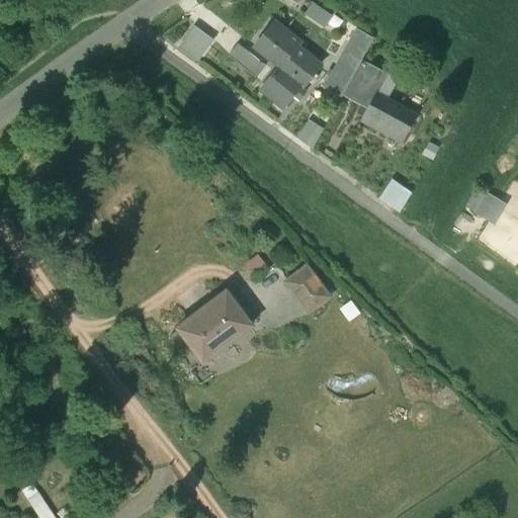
[(331,16),(313,4),(306,14),(324,26),(331,16)]
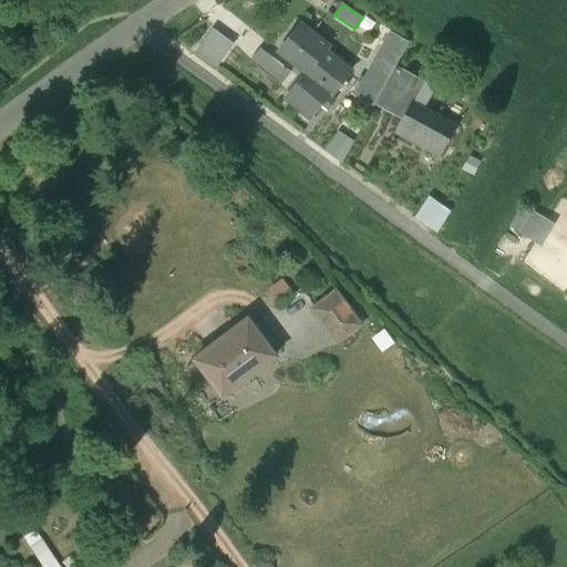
[(302,23),(290,39),(294,42),(306,27),(302,23)]
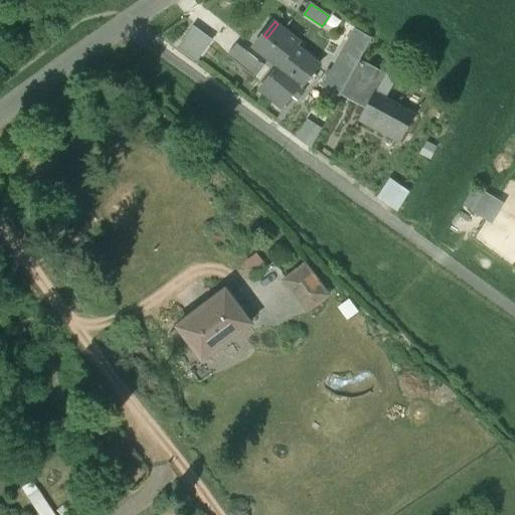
[(299,40),(278,24),(267,38),(264,35),(253,47),(264,55),(266,52),(279,63),(281,61),(294,45),(294,46),(299,40)]
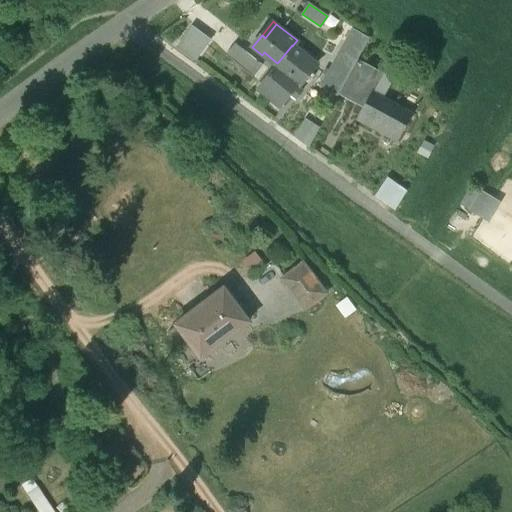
[(210,40),(192,27),(178,46),(196,59),(210,40)]
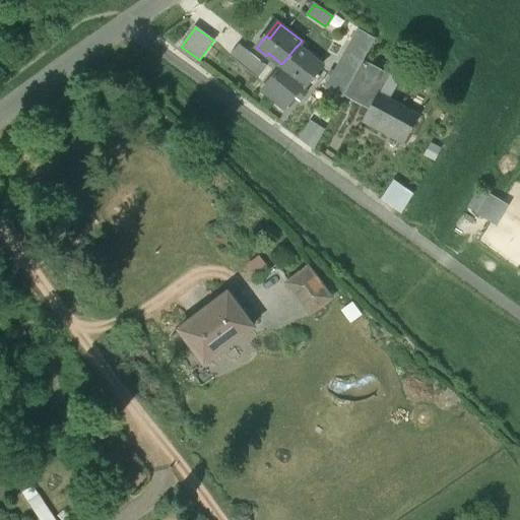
[(359,31),(347,52),(363,60),(374,41),(359,31)]
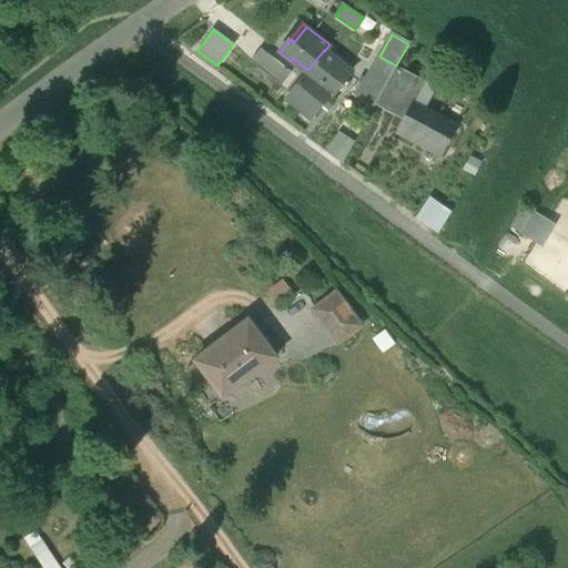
[(291,72),(261,49),(251,60),(281,85),(291,72)]
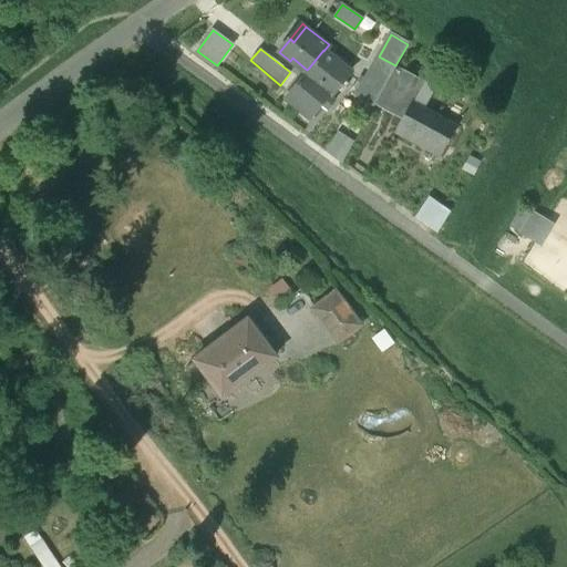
[(323,51),(323,50),(309,68),(336,89),(350,71),(323,51)]
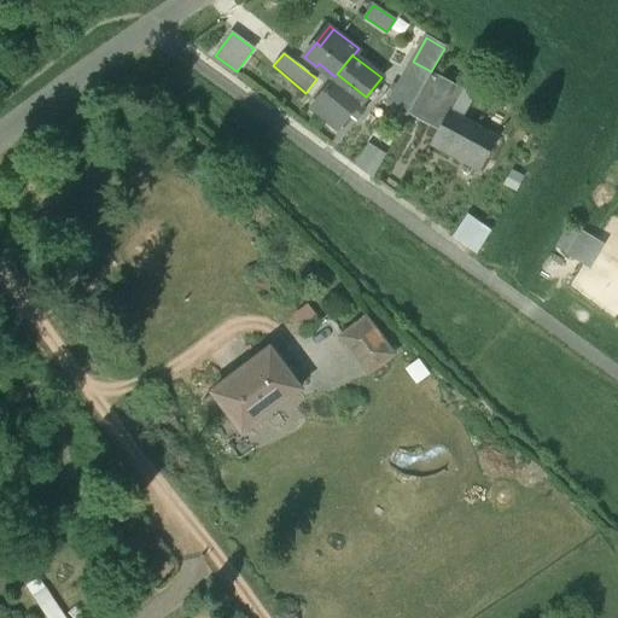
[(412,60),(390,103),(408,114),(421,89),(431,71),(413,62),(412,60)]
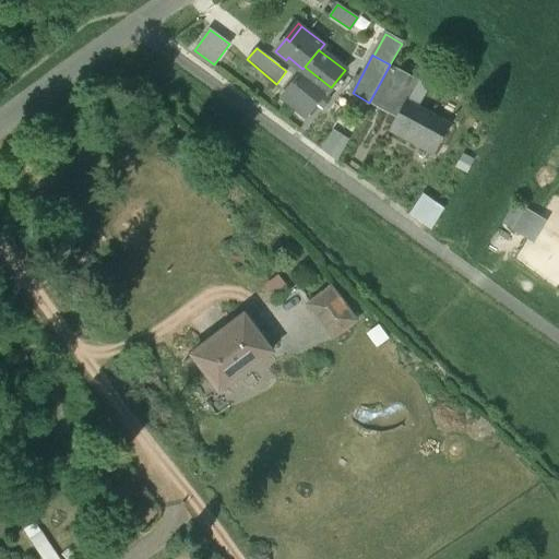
[(407,102),(419,80),(390,64),(381,81),(394,88),(382,109),(397,118),(406,100),(407,102)]
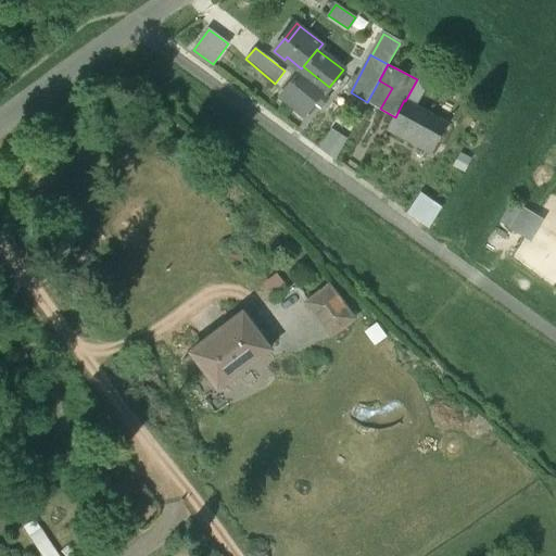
[(329,87),(303,66),(301,68),(279,96),(305,116),(316,103),(321,108),(328,99),(323,95),(329,87)]
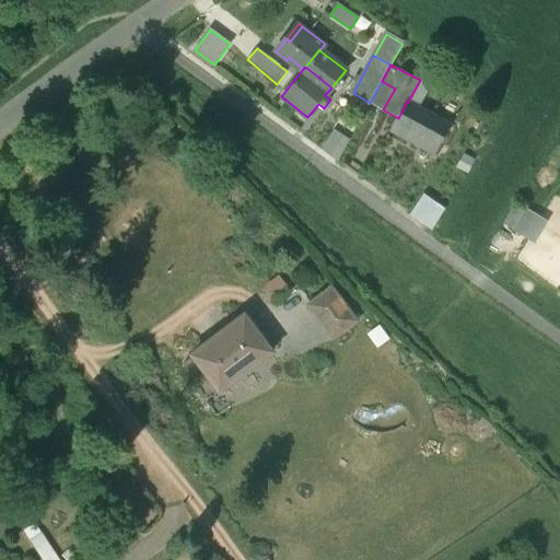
[(420,80),(408,102),(418,107),(430,86),(420,80)]
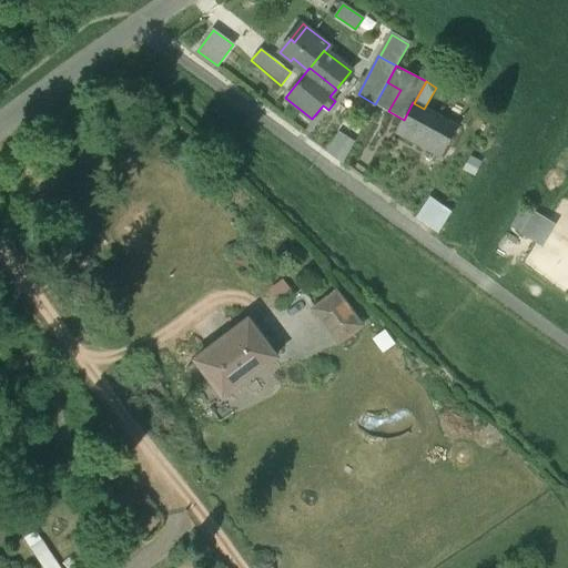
[(387,82),(375,104),(388,111),(401,90),(387,82)]
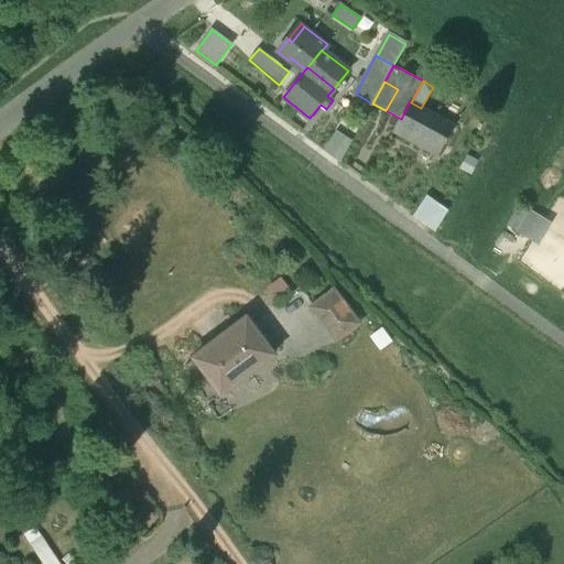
[(411,102),(410,101),(401,119),(394,130),(437,154),(453,126),(421,108),(411,102)]
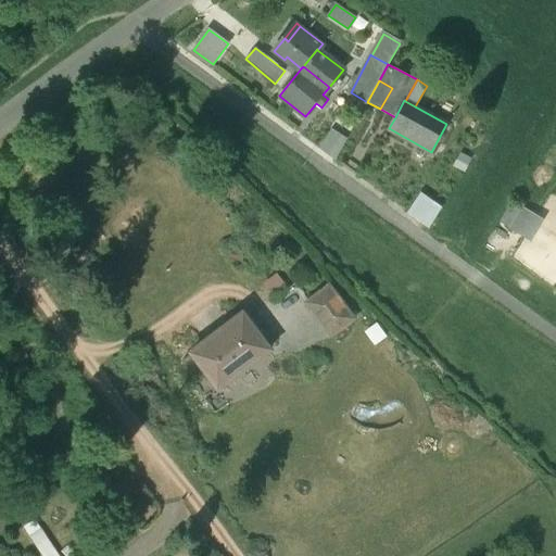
[(345,141),(332,131),(320,149),(336,160),(345,141)]
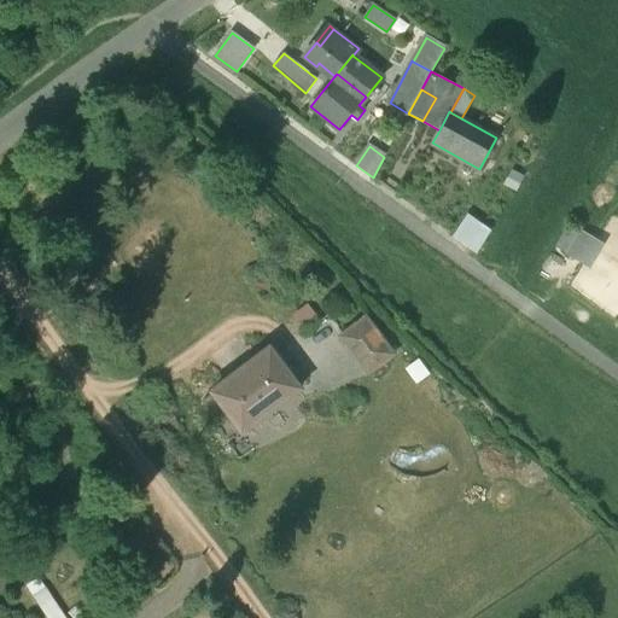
[(449,233),(476,252),(493,229),(467,210),(449,233)]
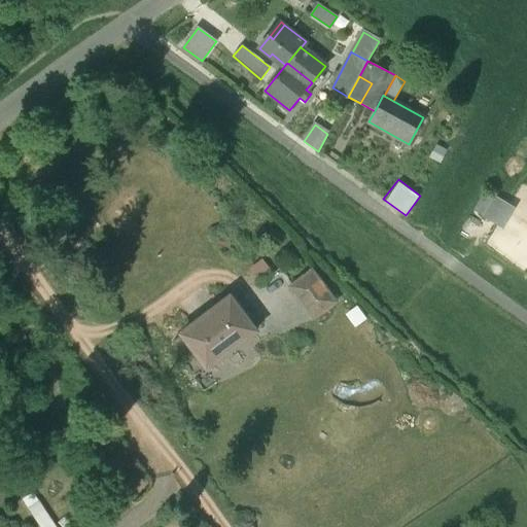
[(515,210),(484,191),(472,211),(502,230),(515,210)]
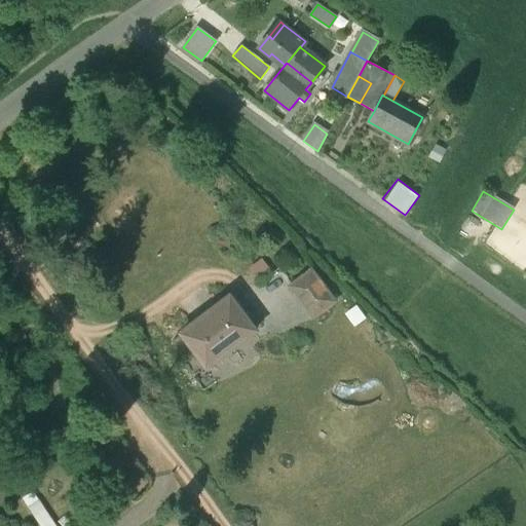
[(335,301),(311,270),(291,287),(313,317),(335,301)]
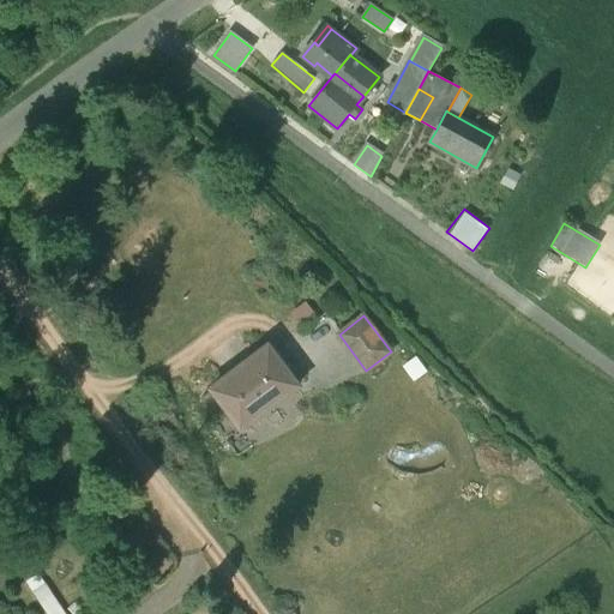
[(269,344),(212,387),(214,389),(202,397),(215,414),(226,405),(242,428),(299,385),(269,344)]
